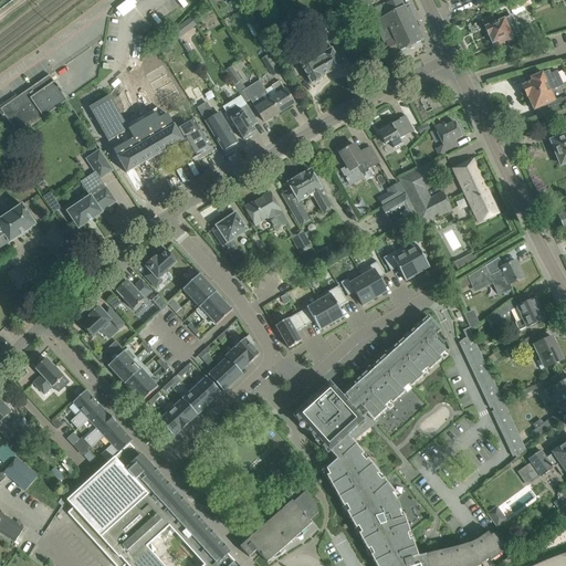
[(359,0),(354,3),(357,11),(368,6),(368,7),(374,3),(371,0),(359,0)]
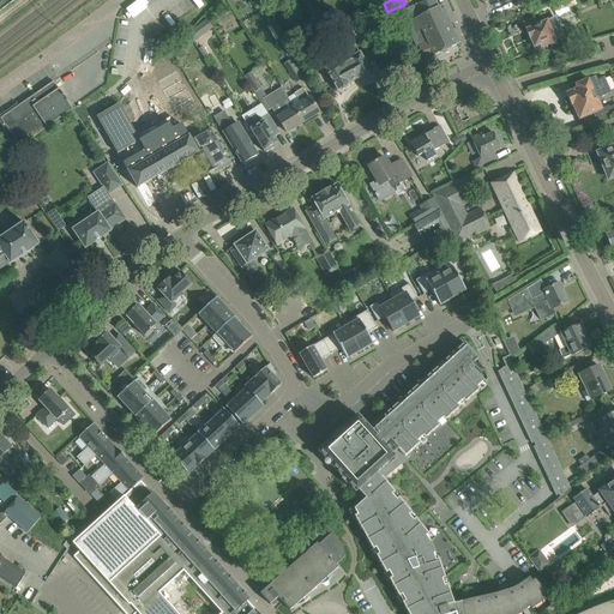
[(411,20),(410,20),(413,24),(407,28),(415,47),(417,46),(423,60),(456,46),(439,7),(434,0),(426,0),(405,10),(411,20)]
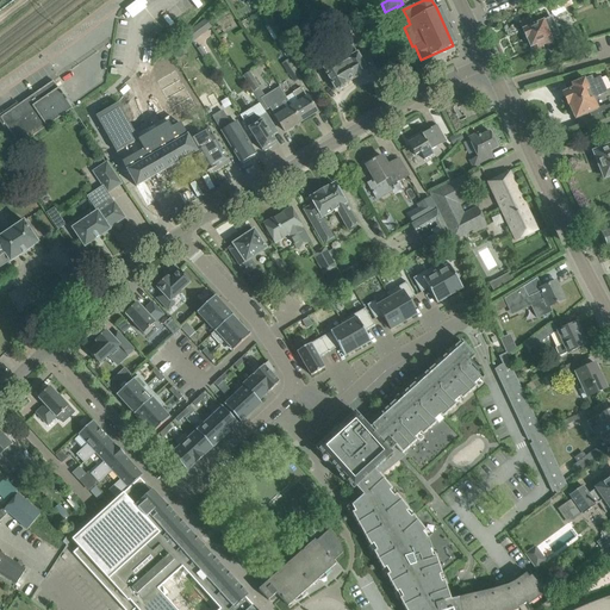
[(397,6),(385,12),(392,29),(405,23),(397,7),(397,6)]
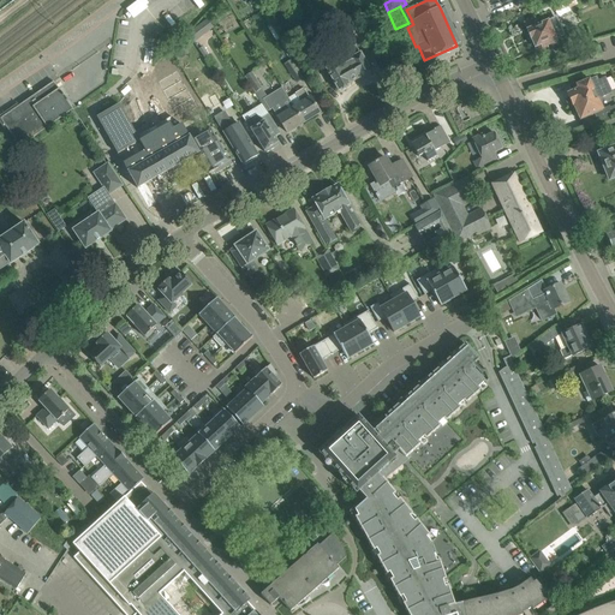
[(524,23),(536,51),(556,41),(556,40),(565,36),(556,17),(537,25),(535,18),(524,23)]
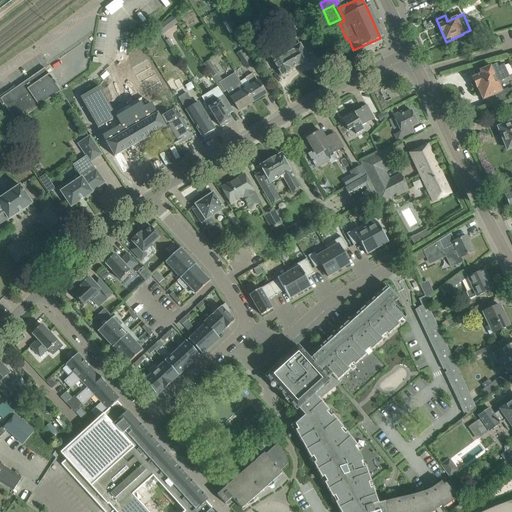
[(166,20),(156,27),(160,33),(170,26),(166,20)]
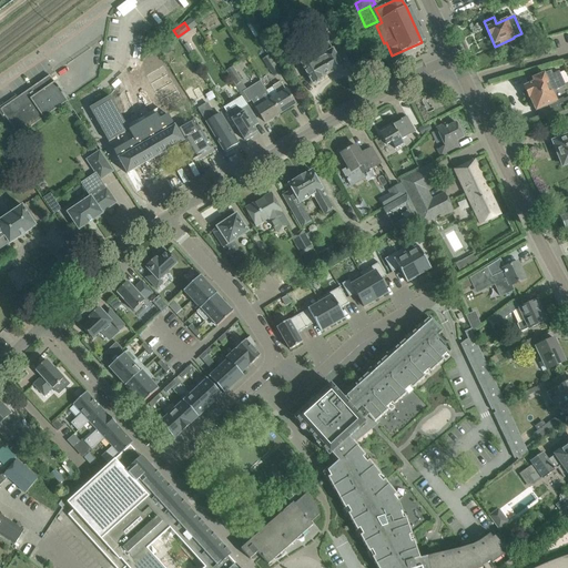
[(310,59),(301,63),(312,83),(313,83),(316,84),(321,81),(322,78),(325,75),(325,77),(343,67),(333,50),(332,50),(322,32),(313,37),(321,52),(316,54),(315,52),(308,57),(310,59)]
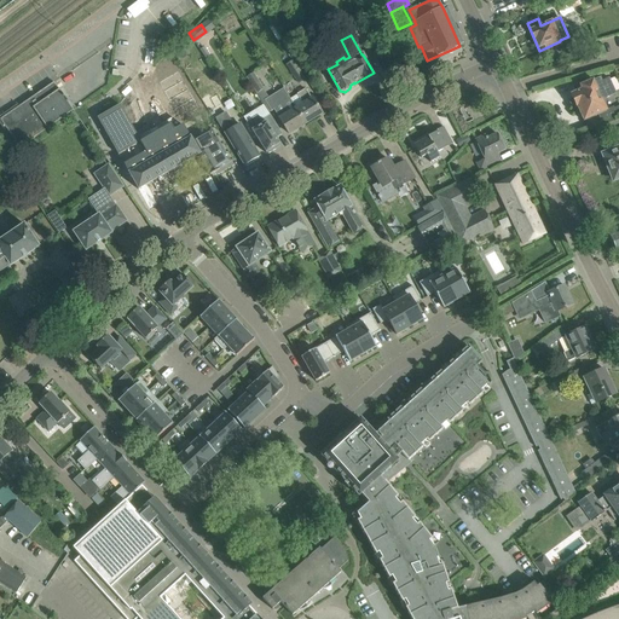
[(285,65),(299,84),(306,79),(293,61),(285,65)]
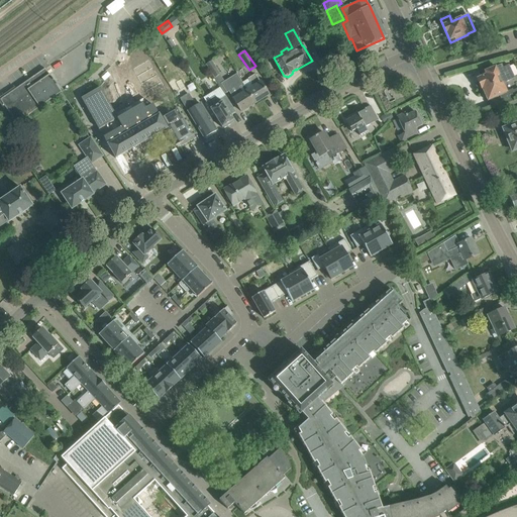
[(214,79),(220,75),(211,61),(205,65),(214,79)]
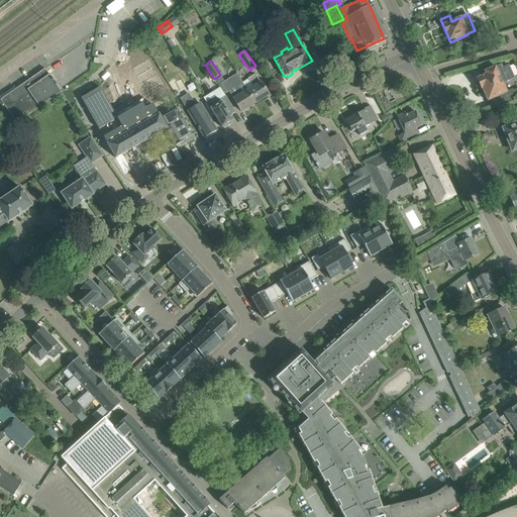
[(478,73),(481,78),(476,80),(481,90),(482,90),(488,102),(500,96),(503,103),(515,97),(515,96),(516,95),(516,89),(513,91),(512,90),(507,92),(506,91),(509,90),(506,84),(503,85),(503,84),(515,78),(509,65),(503,68),(502,65),(495,67),(485,72),(484,70),(478,73)]
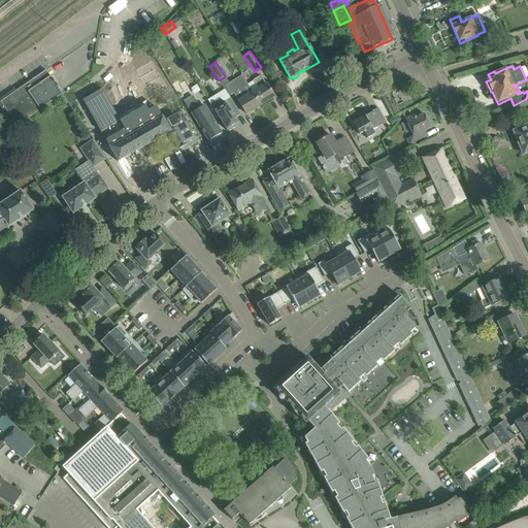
[(62,95),(63,95),(46,70),(11,94),(10,92),(0,99),(0,105),(3,111),(5,110),(6,111),(7,110),(9,113),(8,114),(17,126),(58,98),(62,95)]
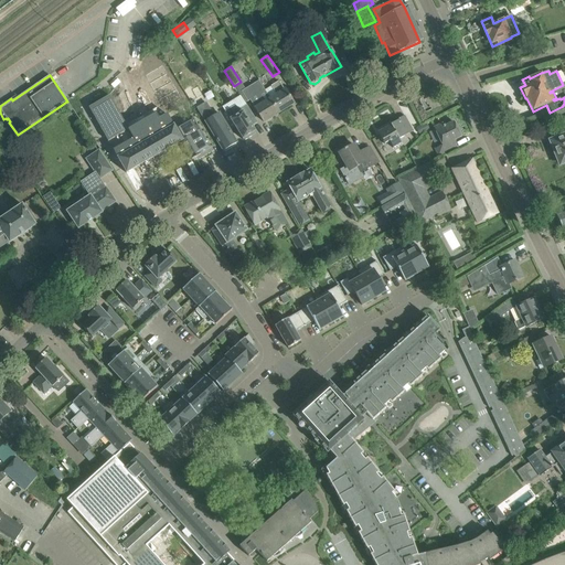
[(258,81),(242,92),(247,102),(249,99),(255,109),(264,123),(278,114),(269,99),(258,81)]
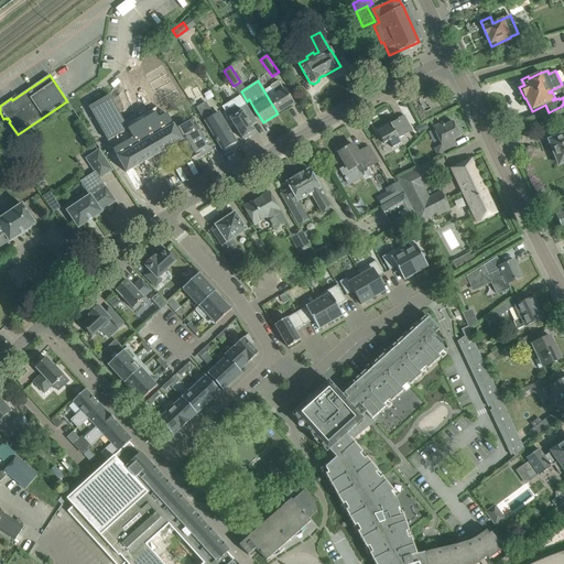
[(275,95),(269,99),(278,114),(293,104),(284,90),(283,90),(278,82),(270,86),(275,95)]
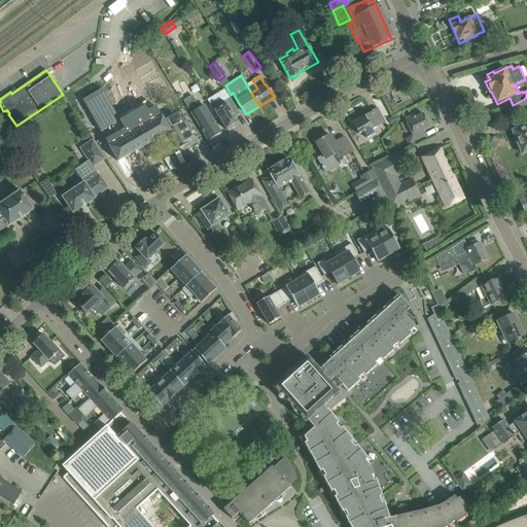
[(161,117),(155,107),(147,111),(150,117),(148,119),(144,112),(131,119),(132,120),(123,126),(102,90),(82,101),(117,162),(169,132),(161,117)]
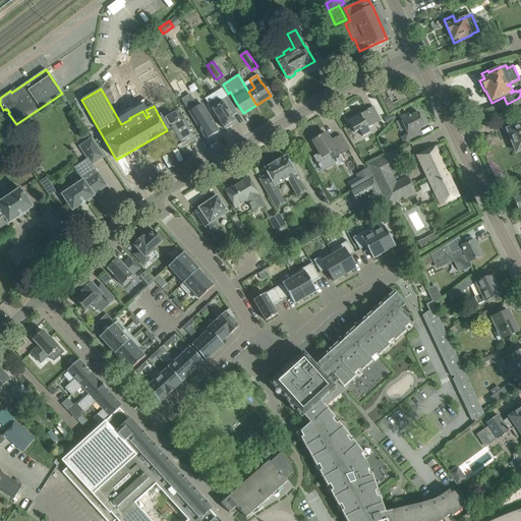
[(61,94),(57,97),(62,105),(67,102),(61,94)]
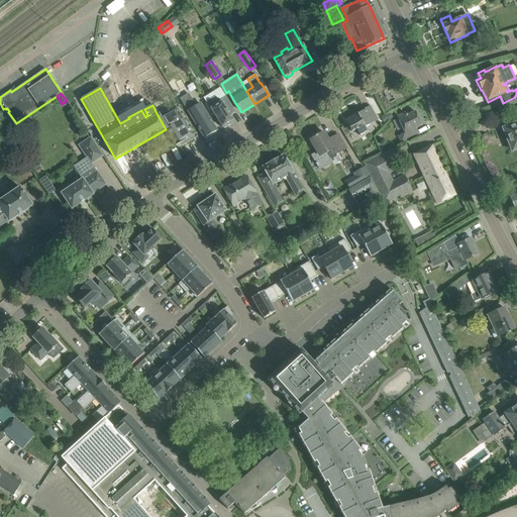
[(180,99),(204,138),(217,130),(199,103),(195,105),(188,94),(180,99)]
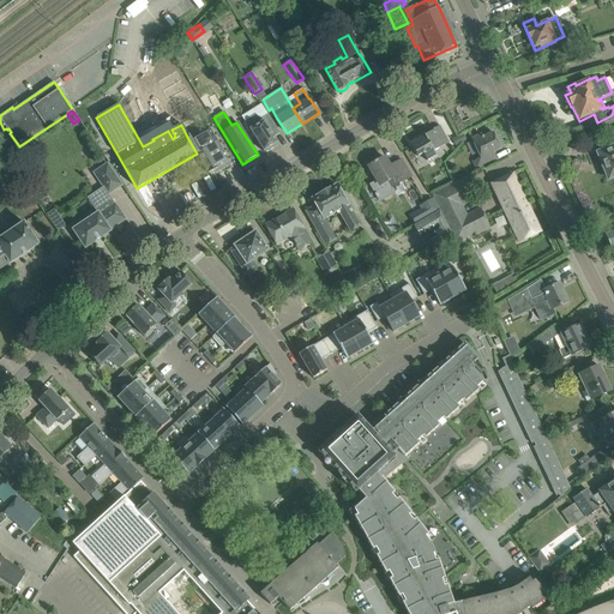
[(256,114),(245,121),(264,152),(265,151),(266,152),(274,149),(272,146),(277,143),(274,137),(272,136),(274,131),(277,128),(268,114),(262,118),(257,116),(256,114)]
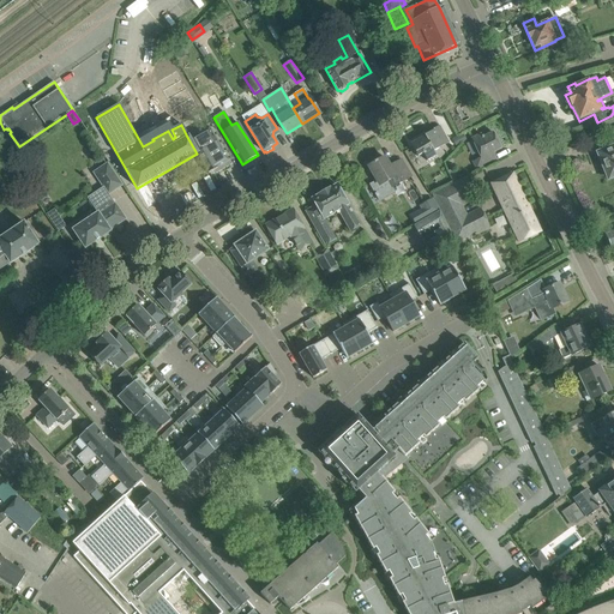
[(428,136),(427,134),(410,144),(419,157),(423,154),(428,161),(437,156),(434,151),(450,143),(440,126),(433,130),(435,133),(432,136),(431,133),(431,134),(428,136)]
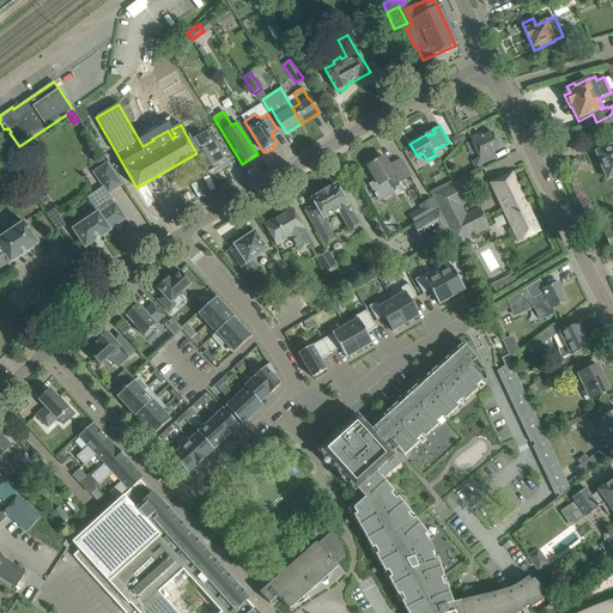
[(194,132),(187,137),(196,153),(208,174),(218,168),(217,168),(228,162),(223,151),(217,143),(213,135),(205,140),(208,147),(206,149),(206,147),(204,149),(194,132)]
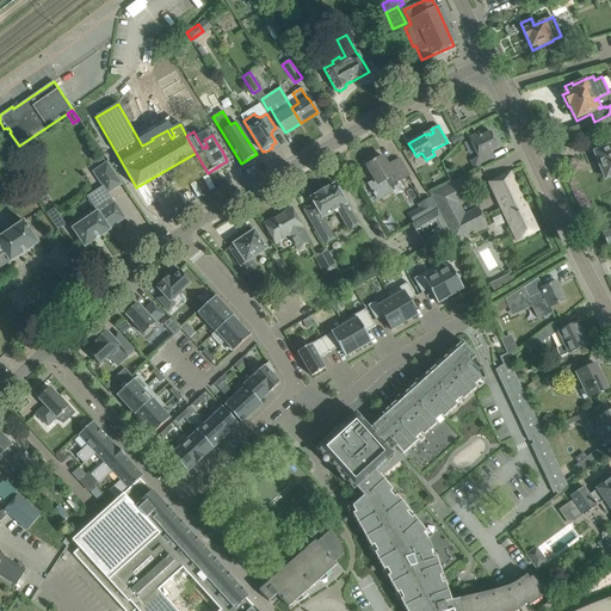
[(479,158),(470,161),(474,168),(495,159),(492,152),(499,148),(491,133),(481,137),(481,136),(480,136),(479,134),(469,139),(479,158)]
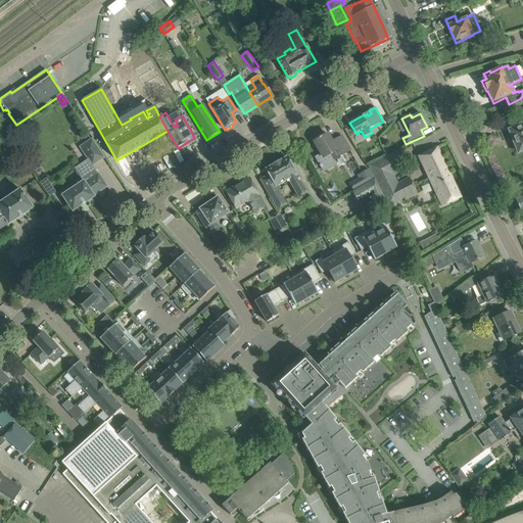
[(516,127),(517,128),(510,131),(518,152),(522,150),(522,125),(522,126),(522,124),(516,127)]
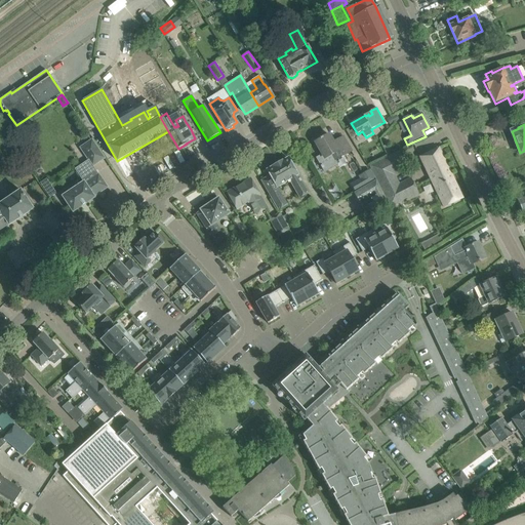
[(320,139),(315,143),(322,153),(316,157),(324,171),(337,164),(336,161),(340,158),(352,152),(342,137),(335,140),(336,143),(334,144),(328,134),(322,138),(322,137),(319,138),(320,139)]
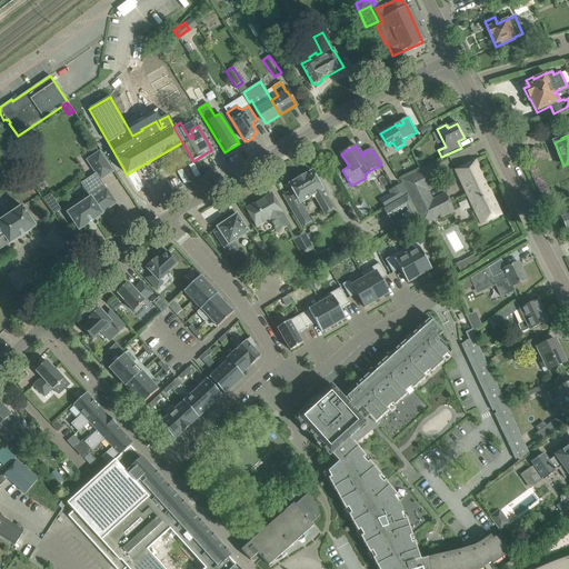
[(107,161),(102,156),(90,165),(95,170),(107,161)]
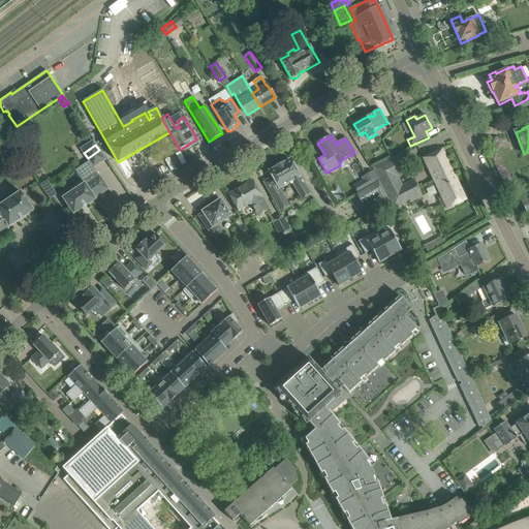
[(424,158),(447,209),(466,200),(442,150),(424,158)]
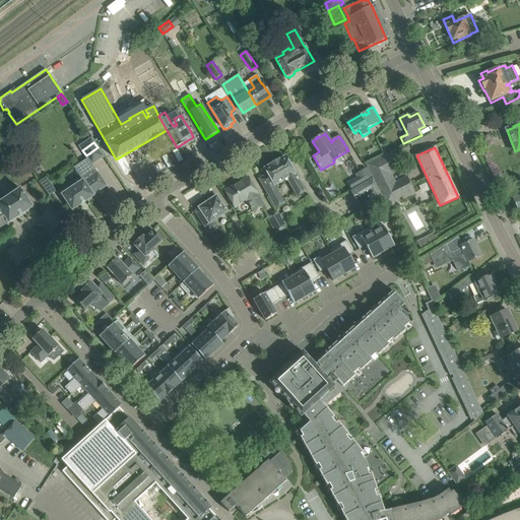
[(395,182),(391,174),(402,169),(393,150),(366,165),(383,199),(386,205),(388,205),(393,203),(392,202),(414,192),(406,177),(395,182)]
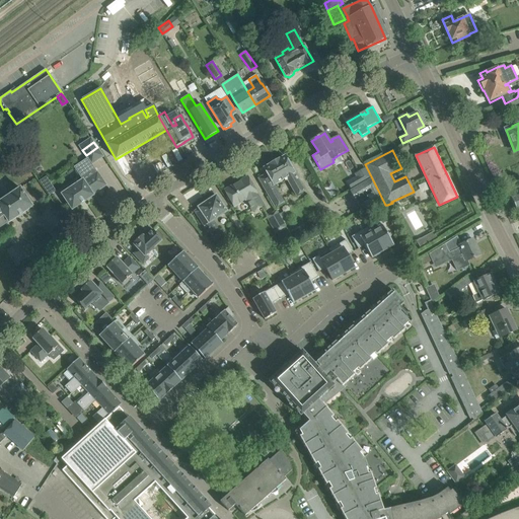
[(258,178),(275,208),(284,203),(274,186),(286,179),(287,181),(288,181),(296,196),(304,192),(294,174),(295,173),(285,156),(264,168),(267,173),(258,178)]
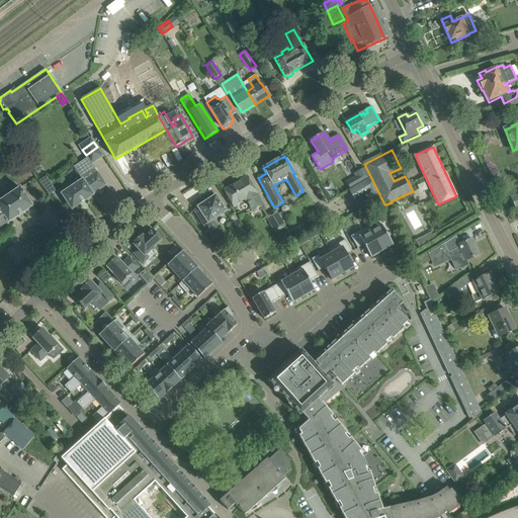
[(83,179),(61,194),(72,209),(93,195),(93,194),(106,185),(87,158),(74,167),(83,179)]
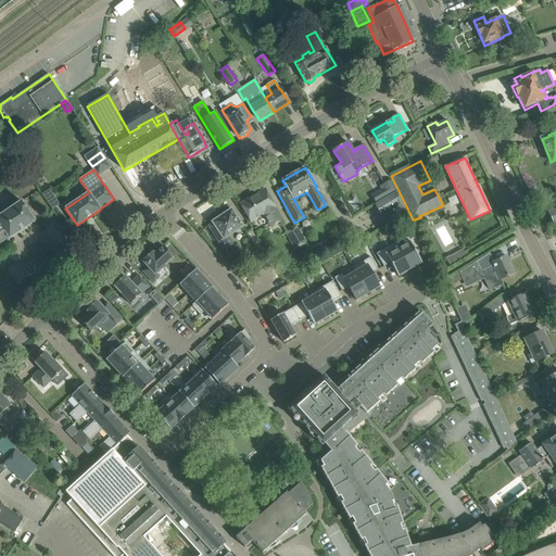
[(251,222),(265,214),(273,227),(282,220),(265,190),(241,204),(251,222)]
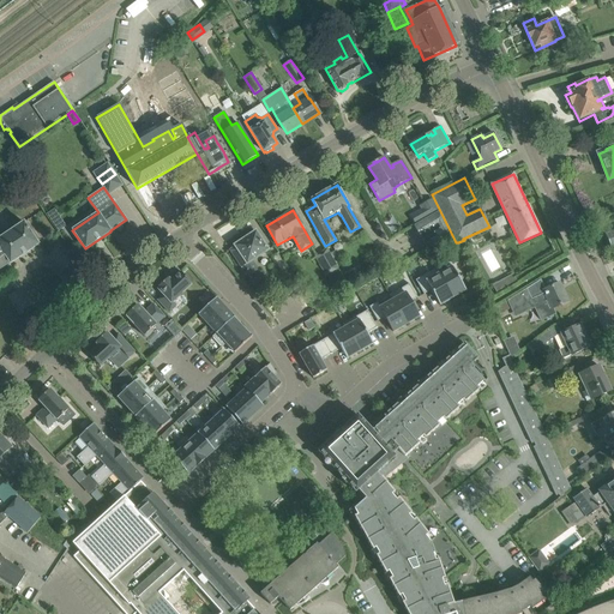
[(438,211),(422,221),(414,226),(427,250),(451,235),(440,211),(438,211)]
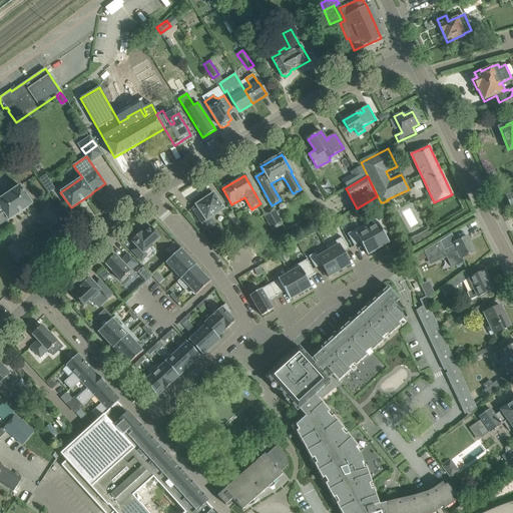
[(0,199),(0,208),(8,220),(32,204),(20,186),(0,199)]
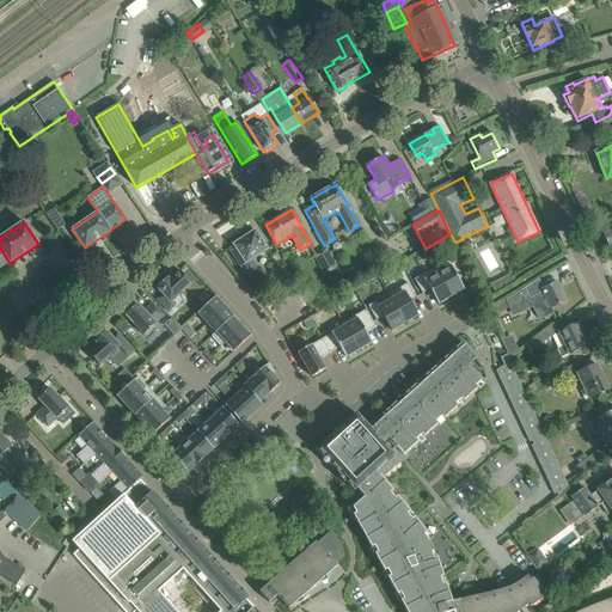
[(234,246),(228,250),(242,269),(244,268),(249,275),(257,269),(251,259),(267,250),(255,231),(234,245),(234,246)]
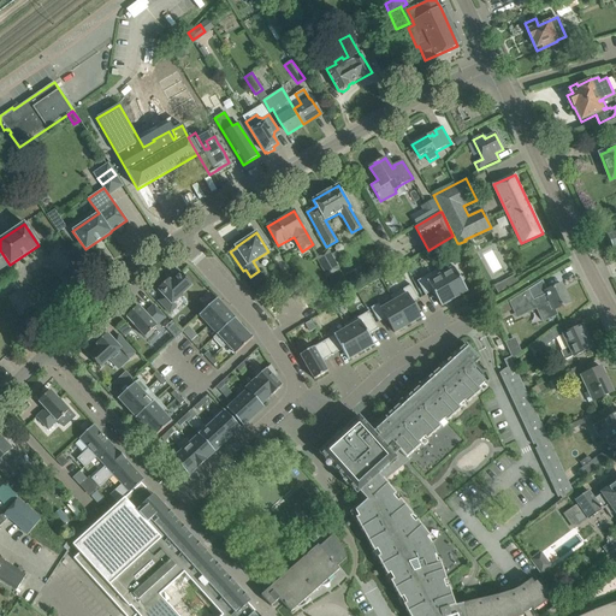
[(339,270),(331,255),(329,252),(315,259),(326,277),(339,270)]
